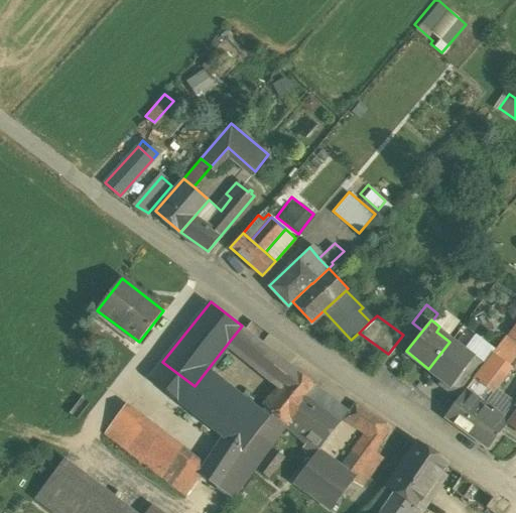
[(295,369),(242,326),(230,341),(284,384),(295,369)]
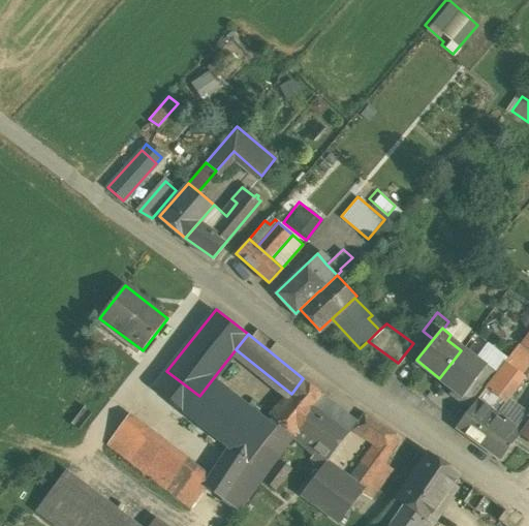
[(473,361),(461,350),(439,378),(461,395),(462,394),(486,364),(487,363),(477,356),(473,361)]
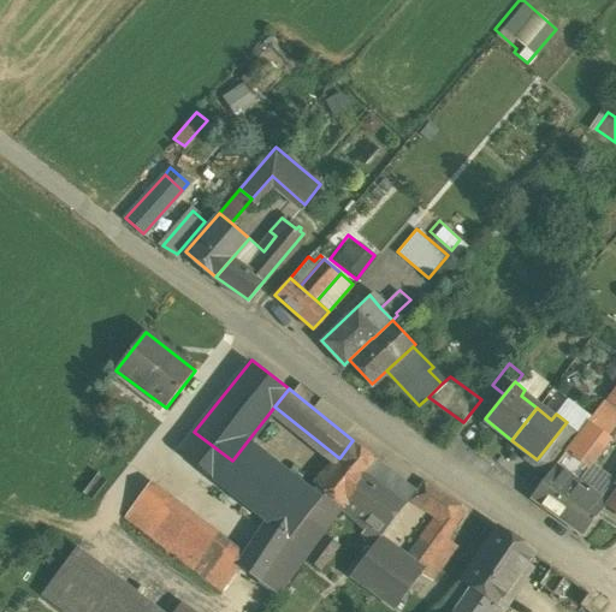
[(578,433),(552,467),(572,480),(608,435),(587,420),(578,433)]
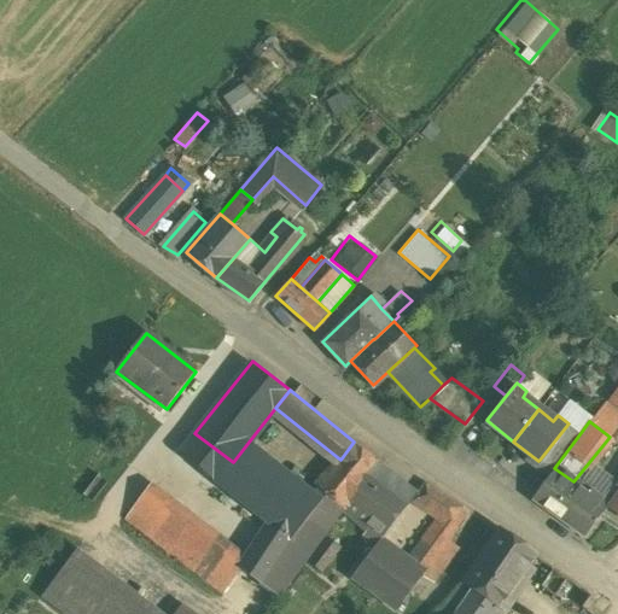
[(567,425),(540,460),(553,471),(554,468),(579,434),(567,425)]
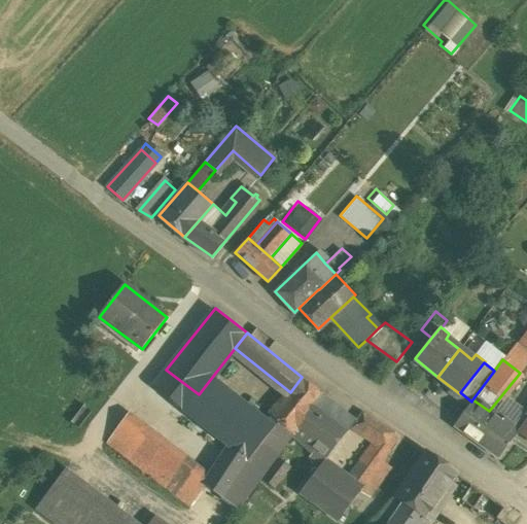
[(199,394),(166,370),(153,385),(184,411),(199,394)]
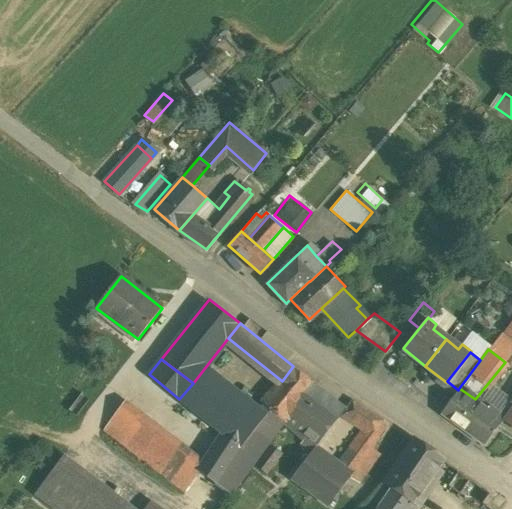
[(243,386),(210,361),(193,383),(221,405),(243,386)]
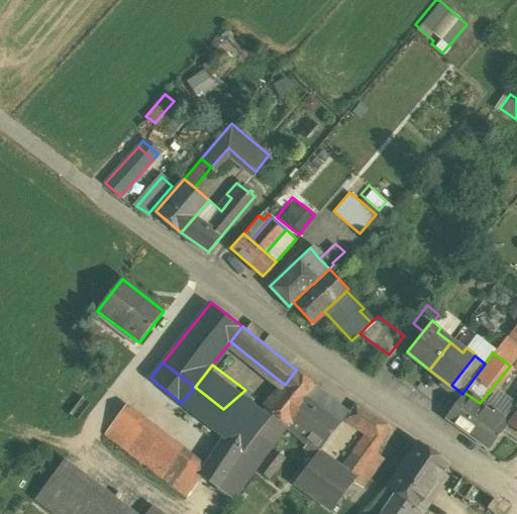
[(269,407),(268,408),(289,424),(318,387),(296,370),(285,385),(269,407)]
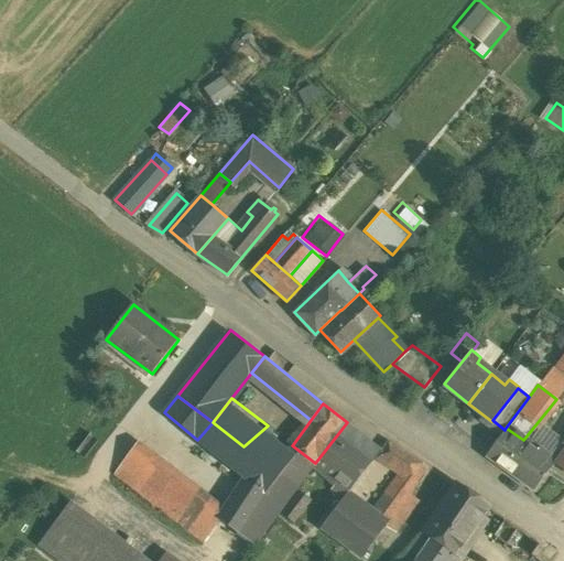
[(243,446),(213,422),(197,440),(243,477),(220,511),(224,515),(219,519),(256,547),(297,487),(243,446)]
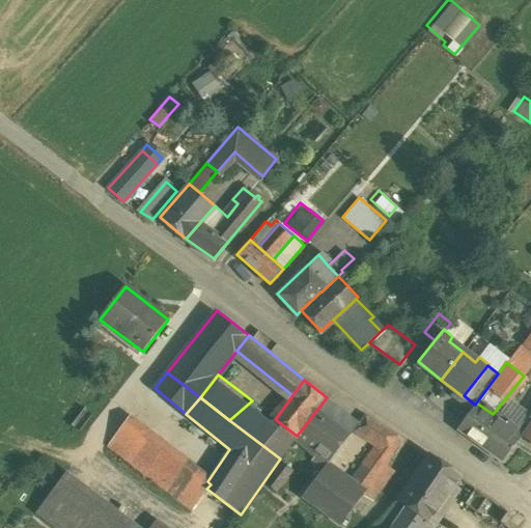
[(297,436),(296,437),(324,460),(355,420),(327,397),(297,436)]
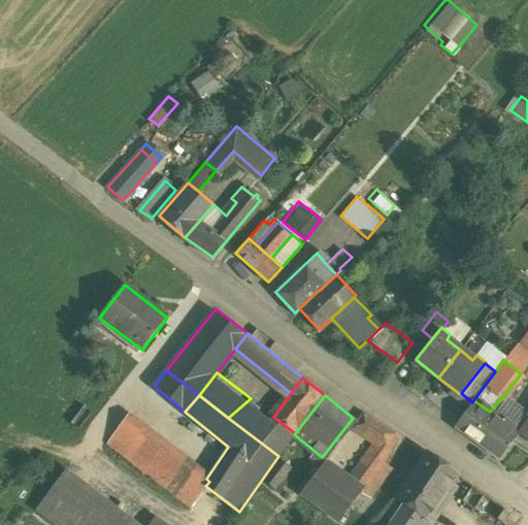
[(251,398),(228,418),(278,456),(294,434),(295,433),(273,417),(274,416),(251,398)]
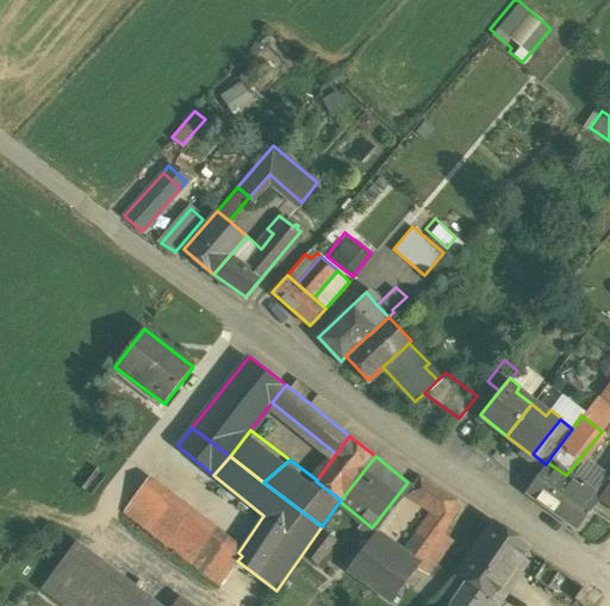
[(546,464),(524,492),(559,517),(582,487),(566,475),(547,462),(546,464)]
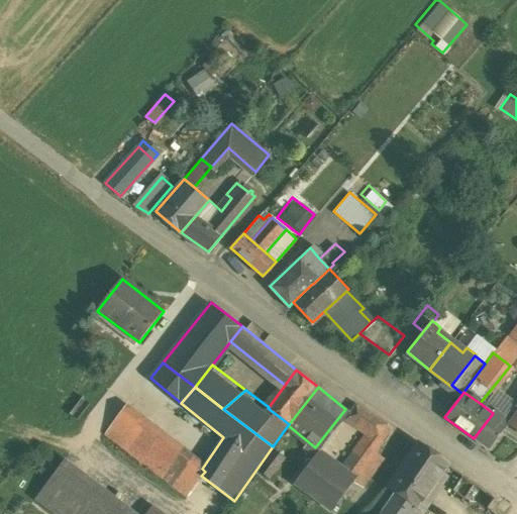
[(392,427),(355,403),(347,415),(370,432),(340,471),(353,480),(374,451),(392,427)]
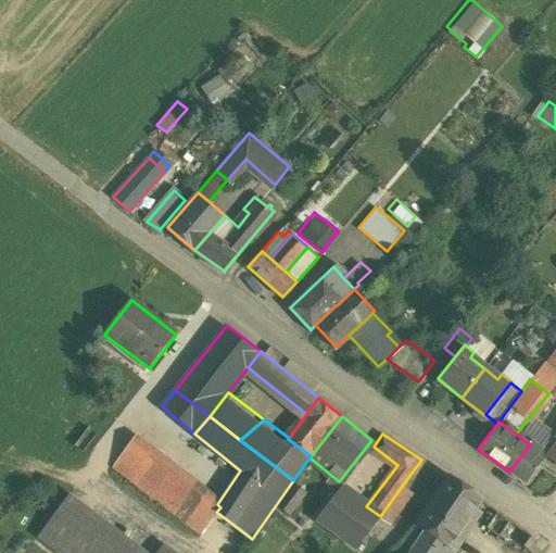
[(153,452),(135,437),(121,455),(139,470),(152,454),(153,452)]
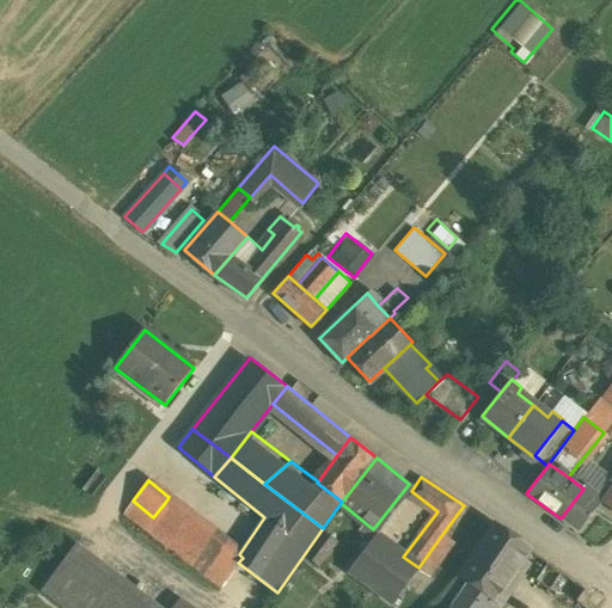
[(611,487),(609,492),(600,485),(593,496),(601,502),(611,510),(611,487)]
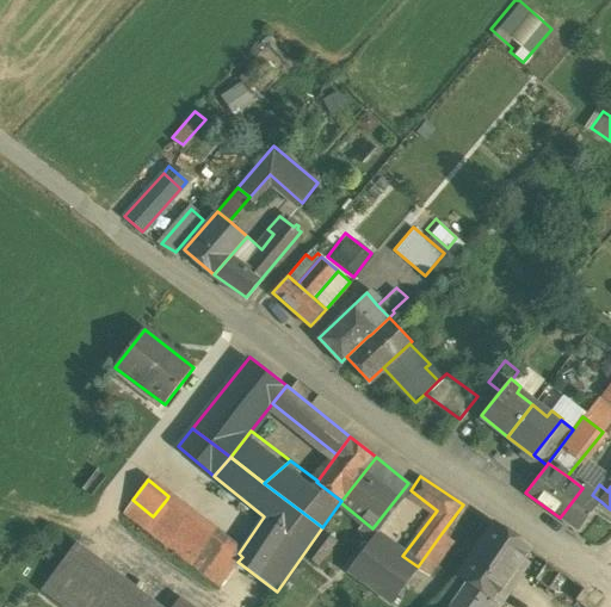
[(582,488),(560,518),(578,531),(600,501),(592,495),(582,488)]
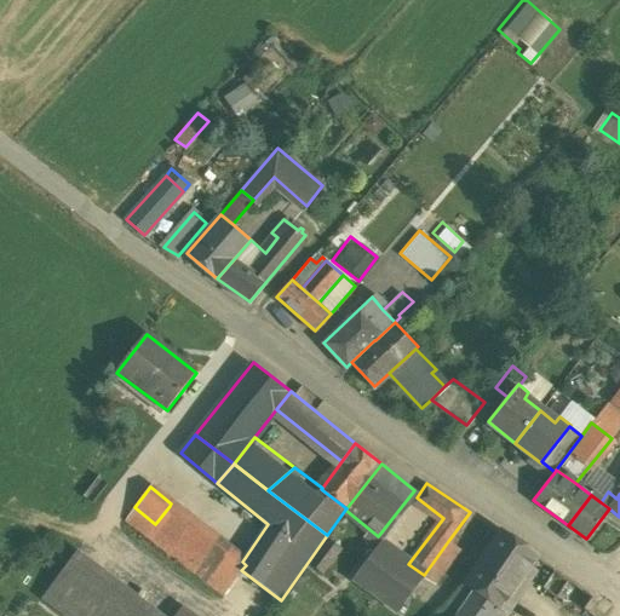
[(229,552),(170,506),(155,524),(148,534),(207,580),(229,552)]
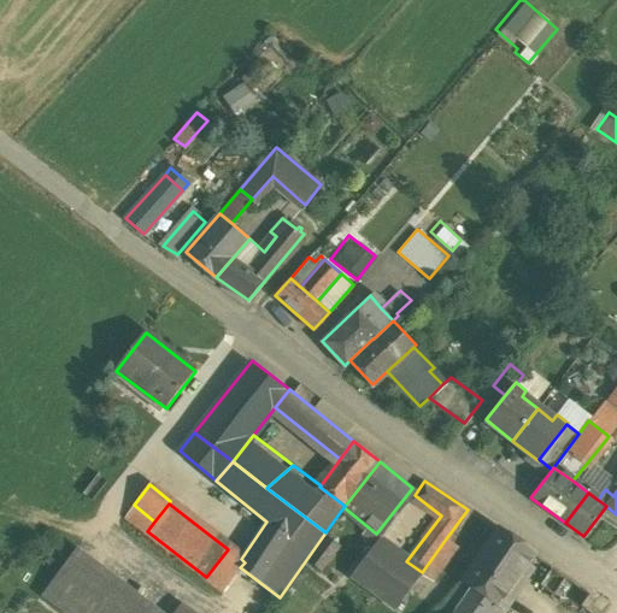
[(154,522),(134,505),(125,514),(147,531),(154,522)]
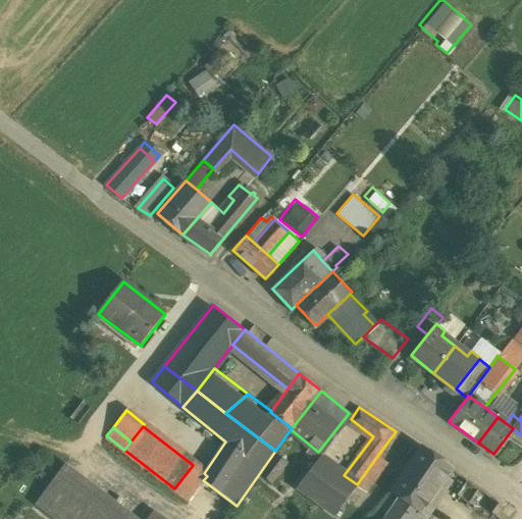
[(423,447),(393,490),(400,496),(422,510),(453,467),(423,447)]
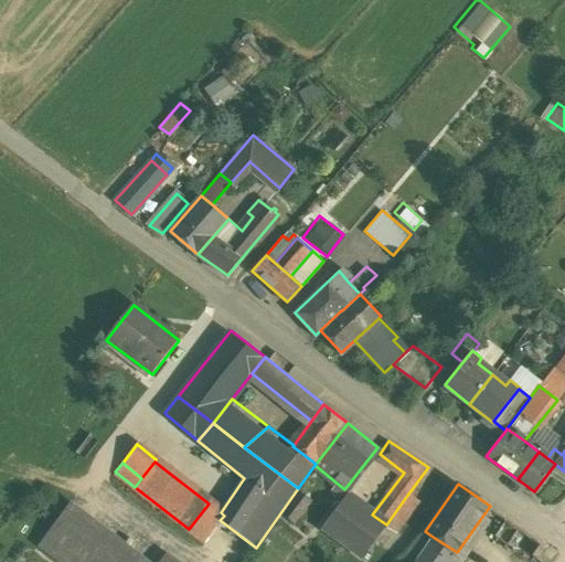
[(300,489),(283,512),(296,522),(312,498),(300,489)]
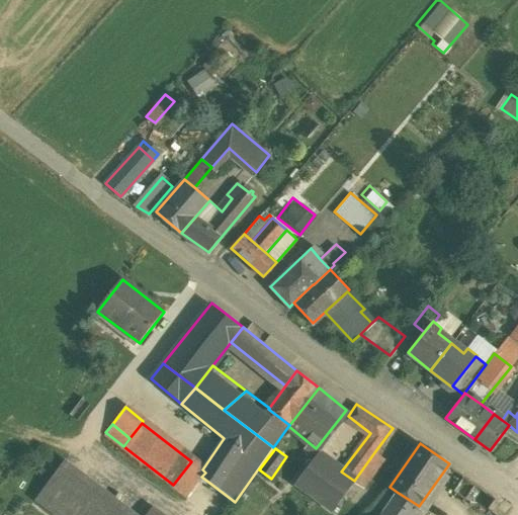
[(354,481),(353,482),(362,489),(383,458),(374,452),(354,481)]
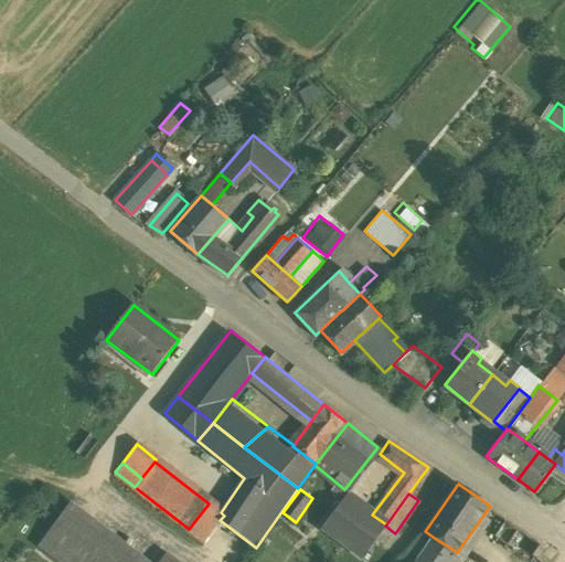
[(372,515),(347,496),(322,527),(362,557),(385,526),(386,525),(372,515)]
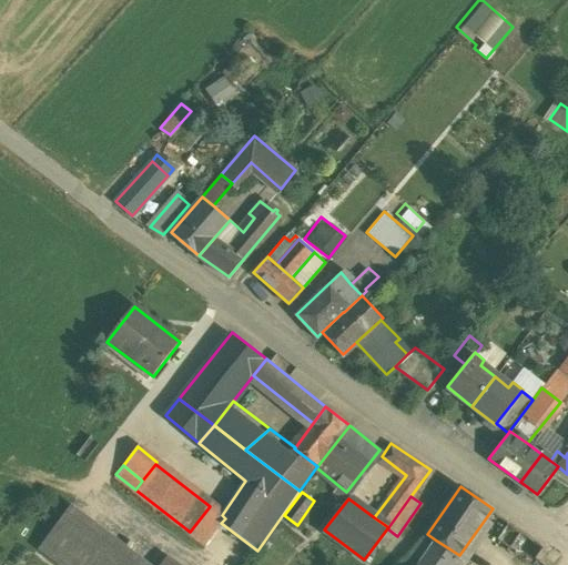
[(153,564),(71,502),(38,545),(63,564),(153,564)]
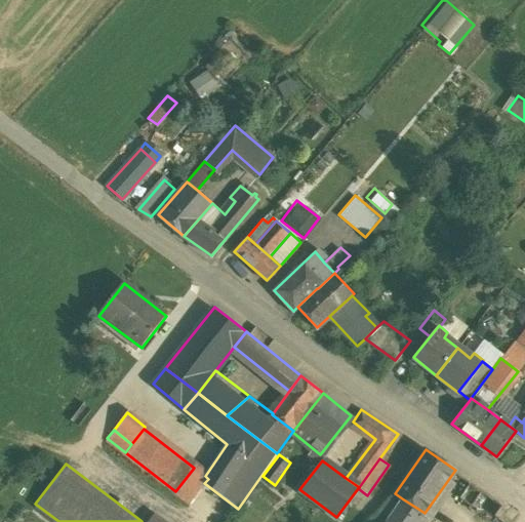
[(194,468),(175,491),(189,503),(204,483),(208,479),(205,476),(194,468)]
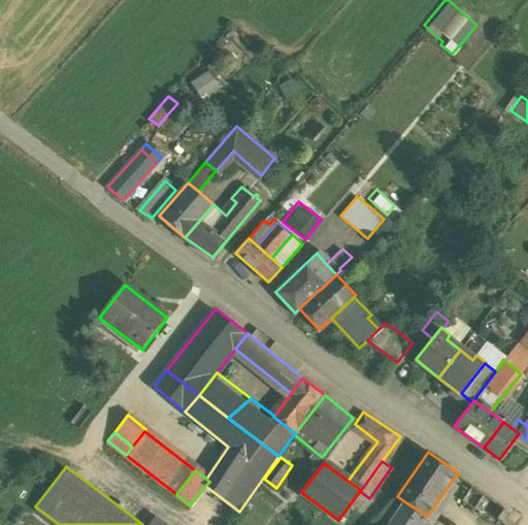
[(397,496),(386,512),(394,517),(404,501),(397,496)]
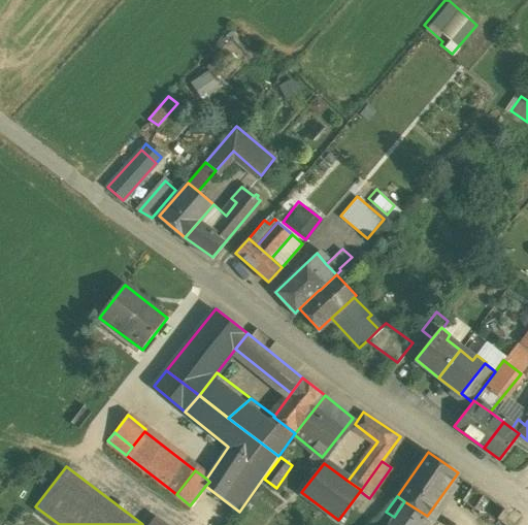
[(420,524),(427,516),(404,501),(394,517),(389,524),(390,524),(420,524)]
